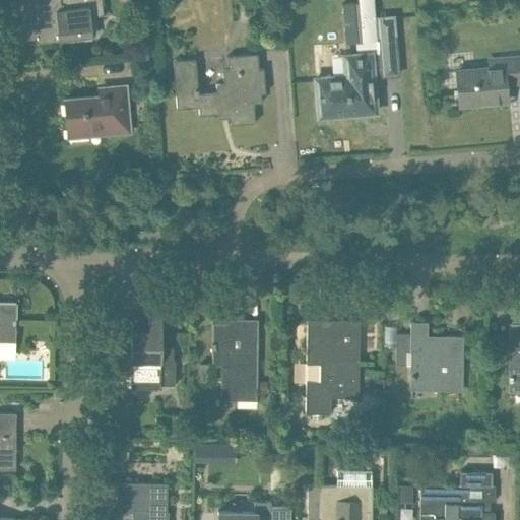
[(104,14),(102,0),(11,0),(16,45),(67,39),(91,37),(88,16),(104,14)]
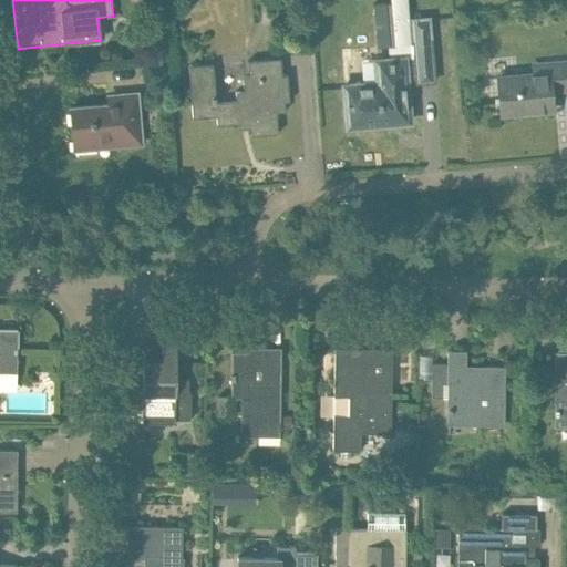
[(363,84),(343,85),(347,127),(382,124),(381,115),(392,115),(392,120),(410,117),(406,83),(434,81),(431,39),(430,19),(413,20),(415,57),(375,61),(375,62),(361,63),(363,84)]
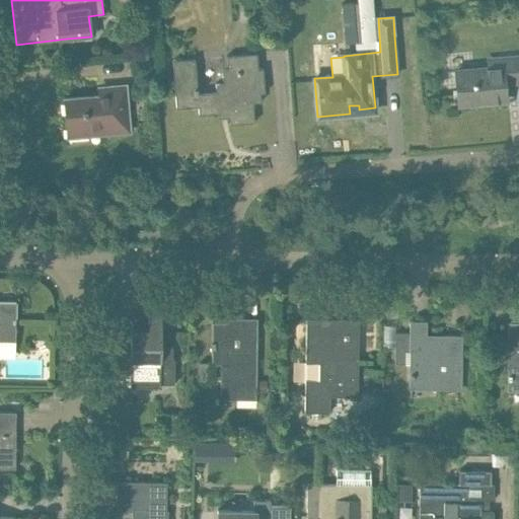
[(258,69),(257,54),(227,56),(228,71),(223,72),(225,84),(216,85),(216,93),(199,94),(196,59),(172,61),(176,108),(198,106),(199,115),(229,113),(230,125),(254,122),(252,102),(261,101),(261,93),(265,93),(263,69),(258,69)]
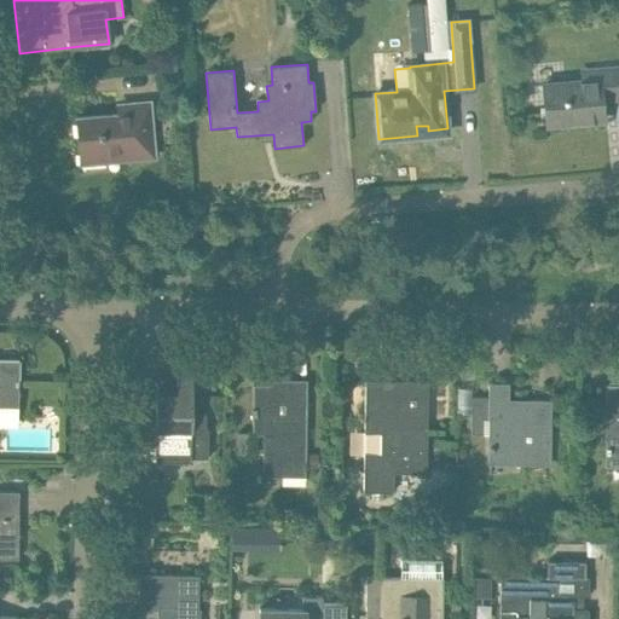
[(618,98),(618,68),(580,71),(582,81),(543,85),(547,125),(603,120),(602,100),(618,98)]
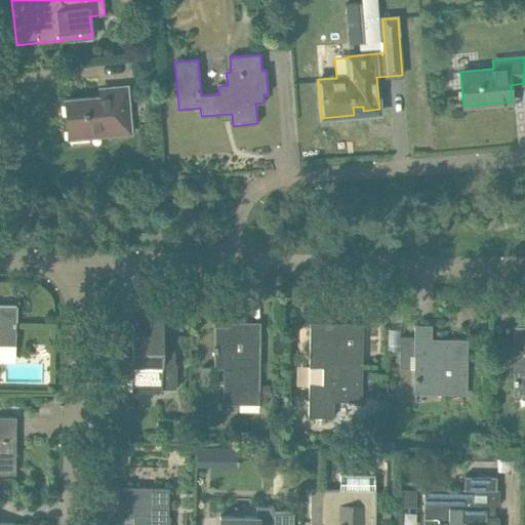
[(131,133),(127,86),(109,87),(110,95),(65,99),(68,139),(131,133)]
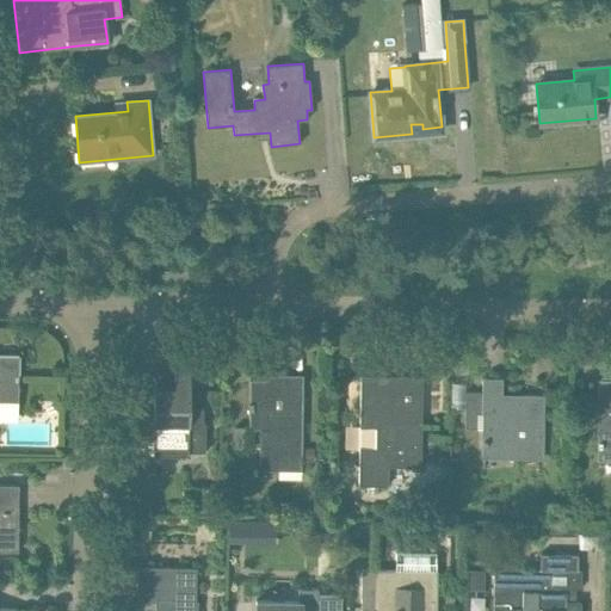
[(18,356),(0,356),(0,401),(18,401),(18,356)]
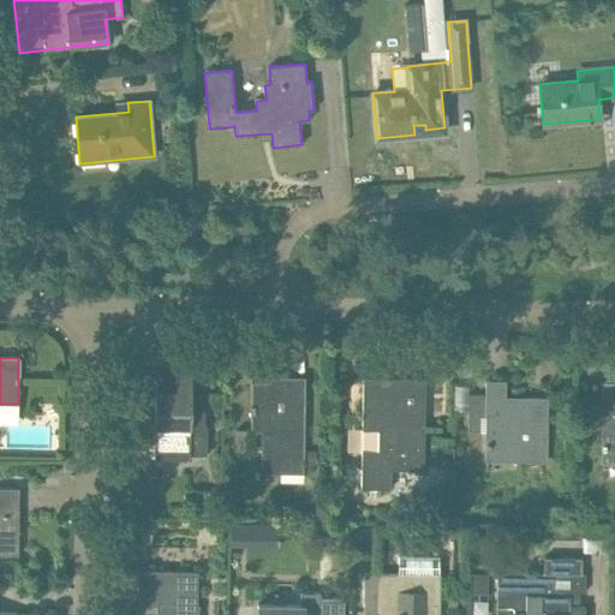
[(155,459),(190,459),(190,454),(207,454),(207,427),(204,425),(204,411),(191,411),(191,399),(191,375),(175,375),(175,390),(155,390),(155,411),(141,411),(141,442),(142,442),(142,459),(155,459)]
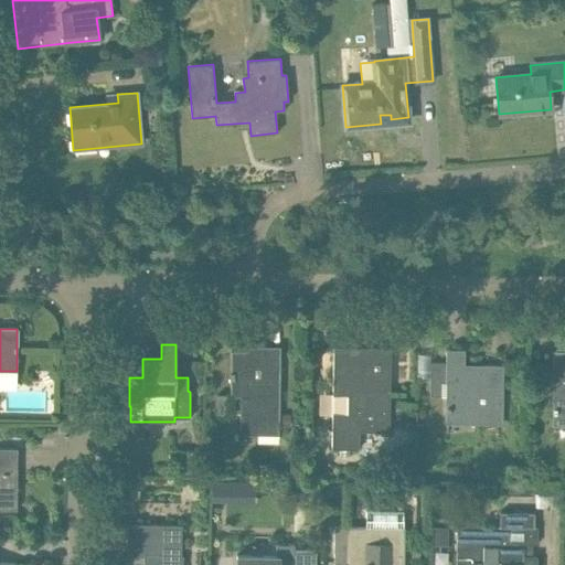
[(280,347),(257,347),(257,351),(231,350),(230,396),(240,396),(238,434),(278,434),(280,347)]
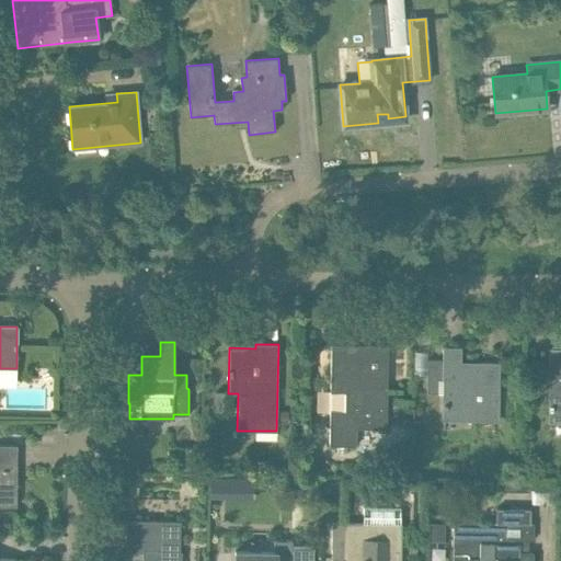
[(388,346),(331,345),(330,426),(330,446),(356,446),(356,427),(387,427),(388,346)]
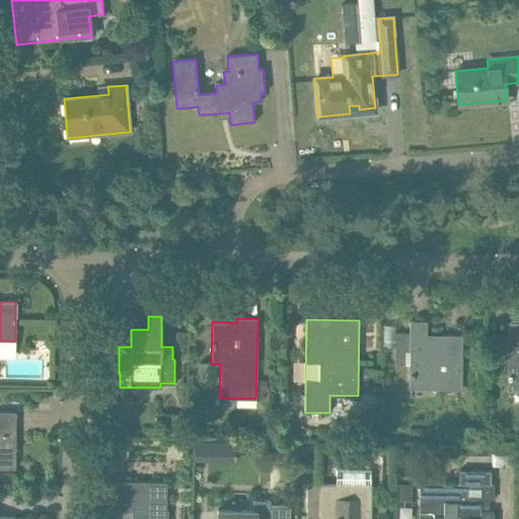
[(427,321),(410,320),(410,334),(397,334),(397,351),(411,351),(410,384),(437,384),(437,389),(460,389),(461,336),(444,336),(444,339),(426,338),(427,321)]
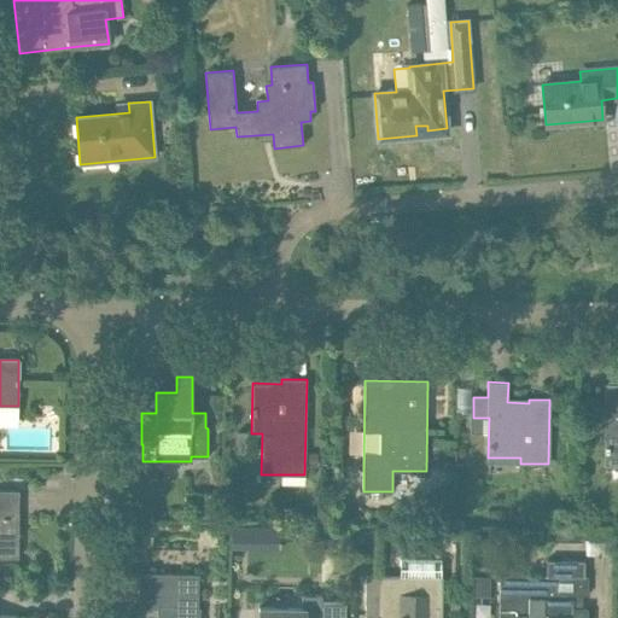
[(617,384),(606,384),(606,419),(607,419),(607,459),(617,458),(617,384)]
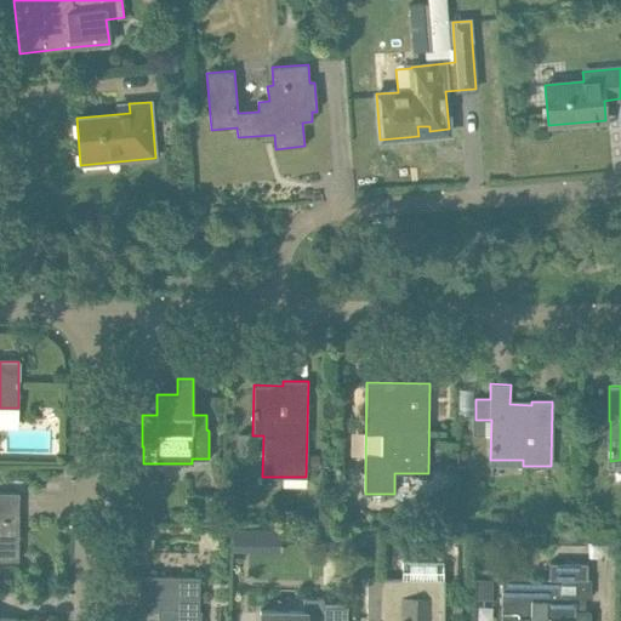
[(308,454),(308,469),(319,469),(319,454),(308,454)]
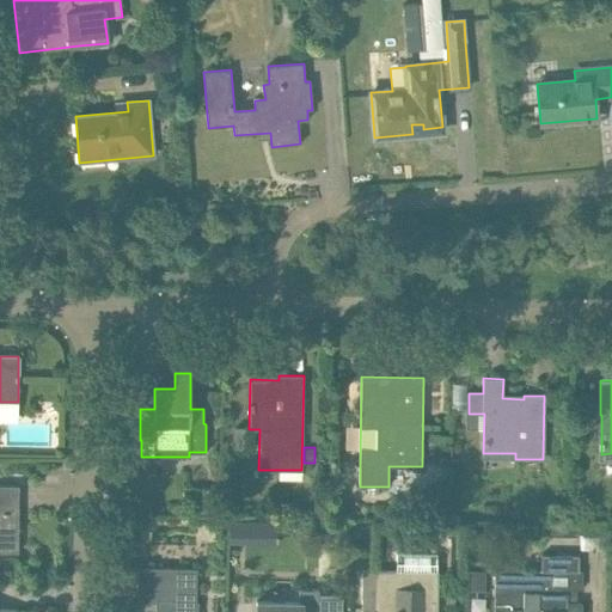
[(19,485),(0,485),(0,552),(18,552),(19,485)]
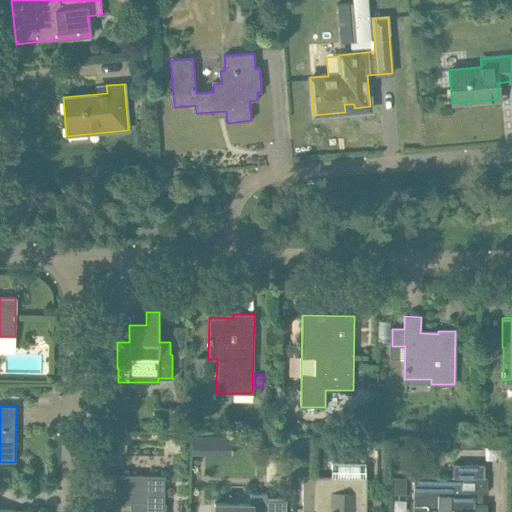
[(165,410),(165,430),(183,430),(183,409),(165,410)]
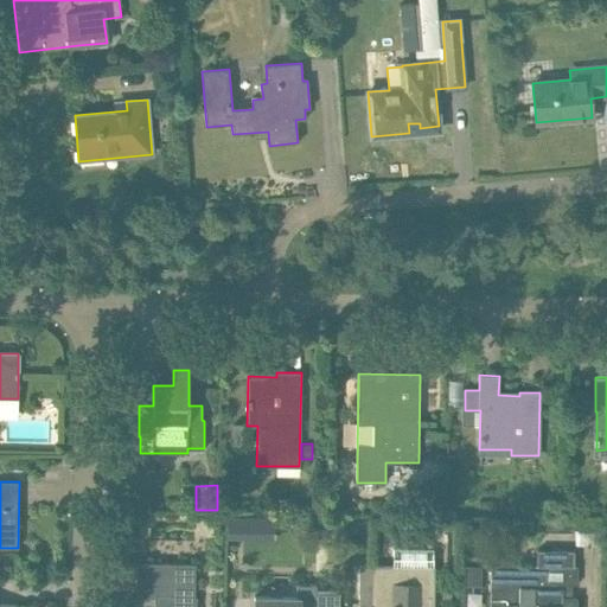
[(142,512),(131,512),(131,524),(139,524),(142,521),(142,512)]
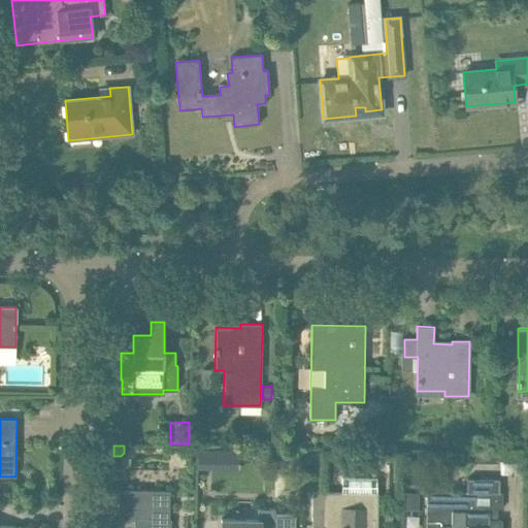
[(198,449),(198,469),(238,469),(238,449),(198,449)]
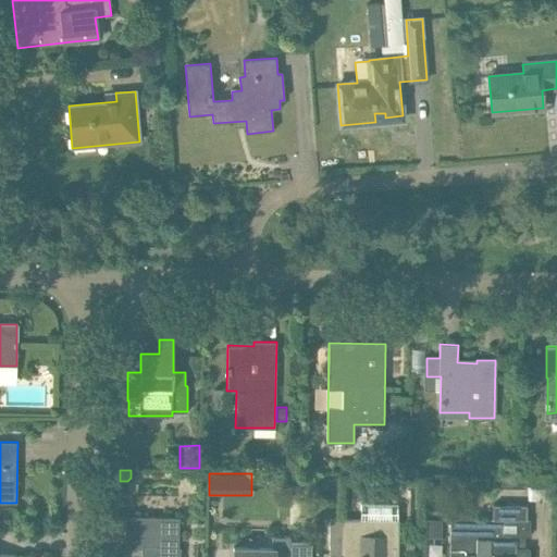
[(322,477),(322,490),(331,491),(336,485),(336,477),(322,477)]
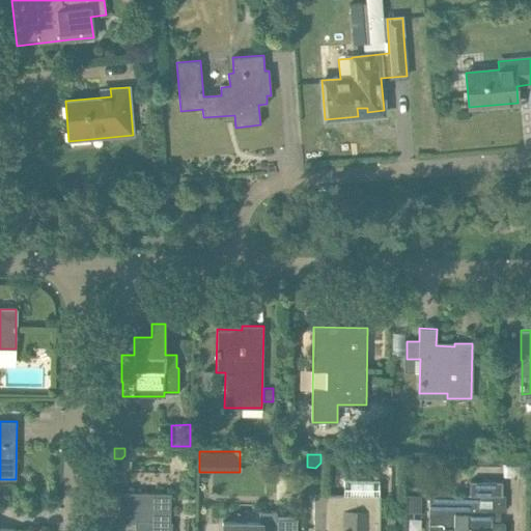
[(482,465),(501,465),(501,454),(481,454),(482,465)]
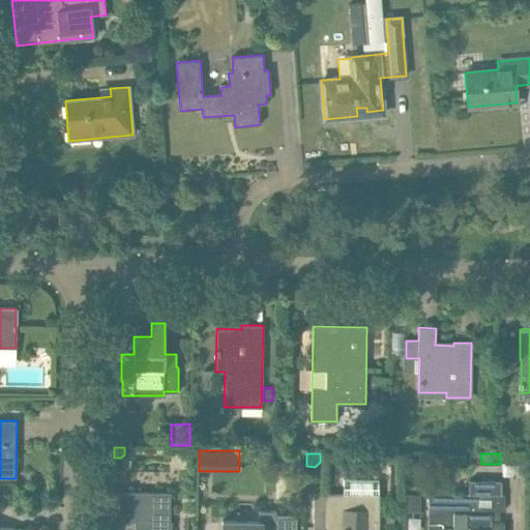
[(377,494),(377,480),(343,480),(343,494),(326,494),(313,493),(313,529),(318,529),(379,529),(380,494),(377,494)]
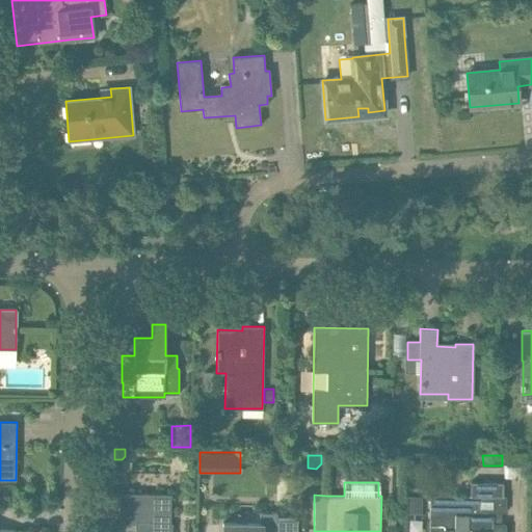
[(501,497),(502,482),(470,482),(470,496),(430,495),(429,531),(442,531),(505,531),(505,525),(505,524),(501,524),(501,511),(506,511),(506,497),(501,497)]
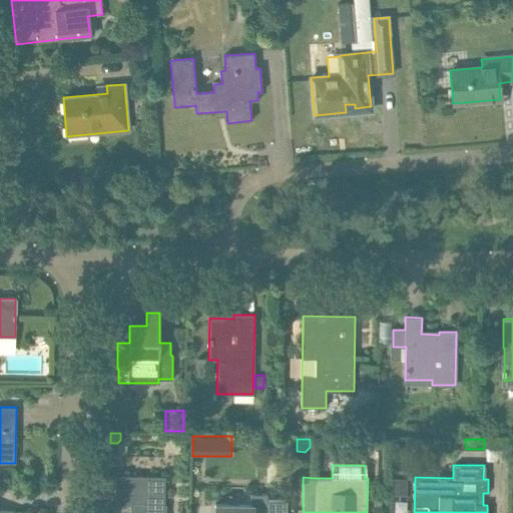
[(165,512),(165,503),(163,503),(163,476),(115,476),(114,505),(136,505),(135,512),(165,512)]
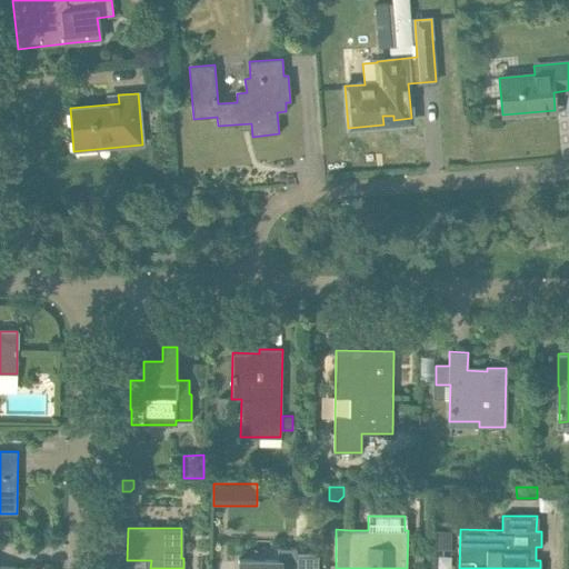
[(451,530),(437,530),(436,549),(450,549),(451,530)]
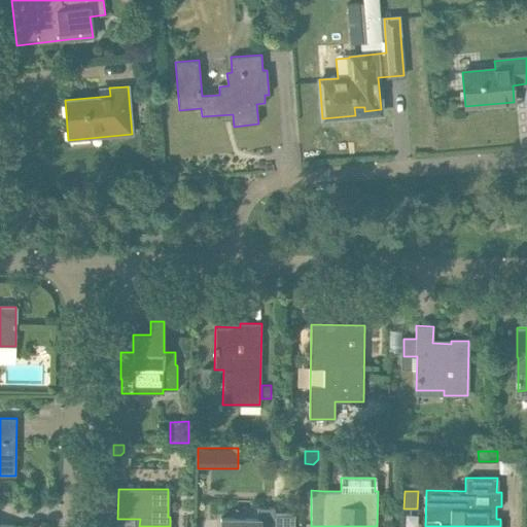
[(274,507),(256,507),(256,518),(220,517),(220,526),(273,526),(274,512),(274,507)]
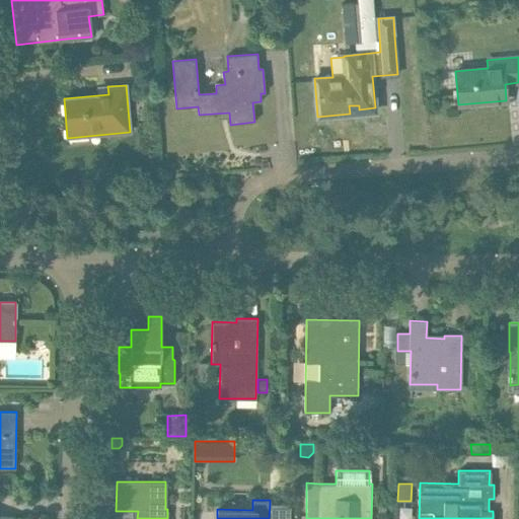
[(269,518),(290,518),(290,504),(270,504),(269,518)]
